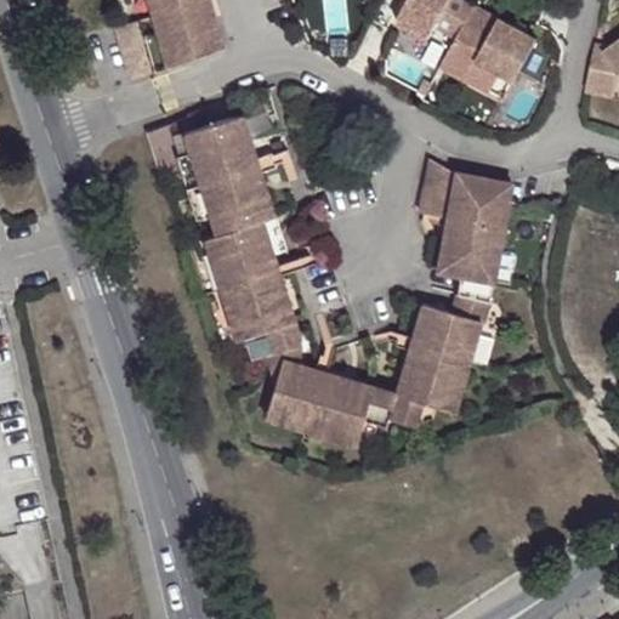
[(226,47),(211,0),(149,0),(158,30),(148,33),(158,71),(226,47)]
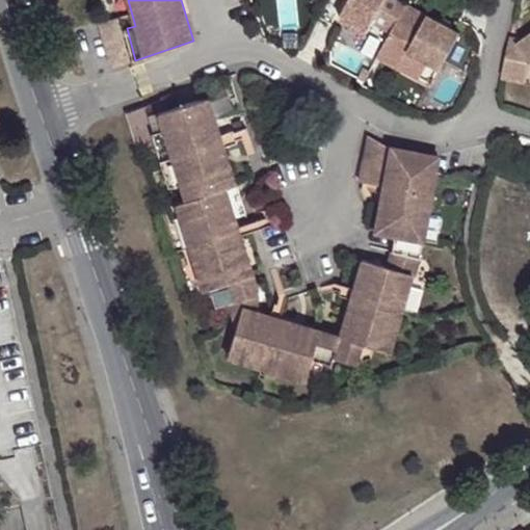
[(353,0),(344,19),(371,34),(377,23),(392,32),(406,6),(395,0),(353,0)]
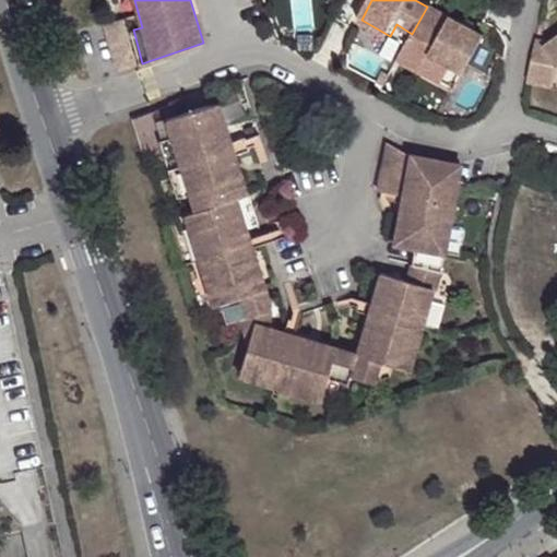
[(484,35),(428,4),(427,7),(412,34),(396,60),(418,71),(428,54),(451,66),(463,72),(484,35)]
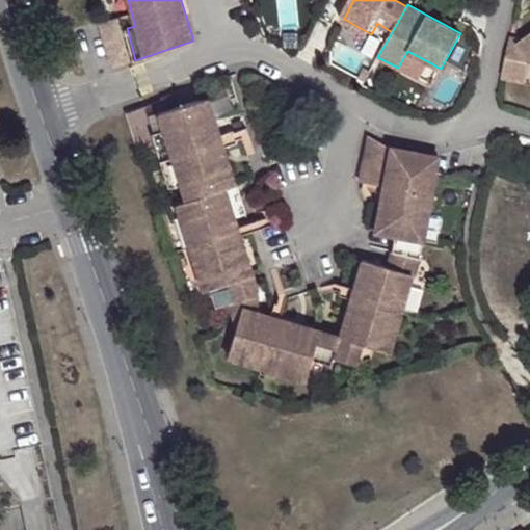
[(121,17),(101,22),(107,43),(126,36),(121,17)]
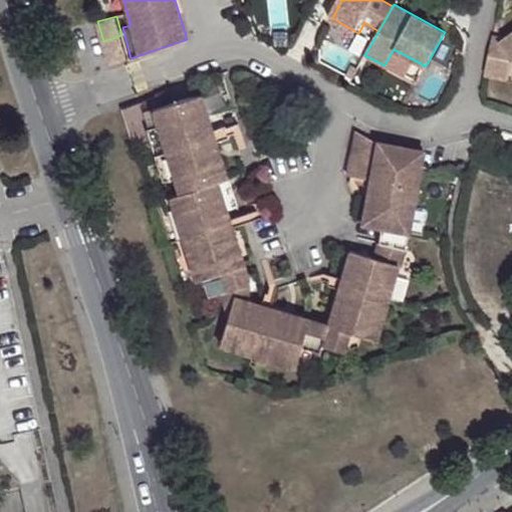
[(121,35),(103,41),(109,64),(129,59),(121,35)]
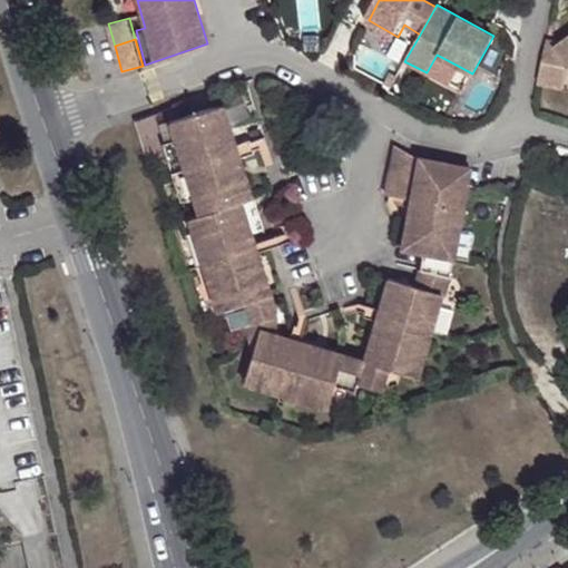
[(567,41),(561,46),(547,43),(539,87),(565,91),(566,85),(566,80),(567,79),(567,41)]
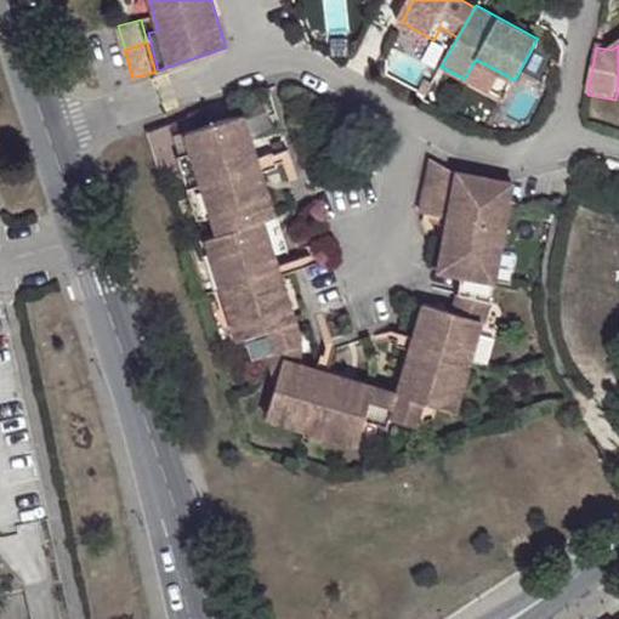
[(501,73),(476,60),(465,79),(490,94),(501,73)]
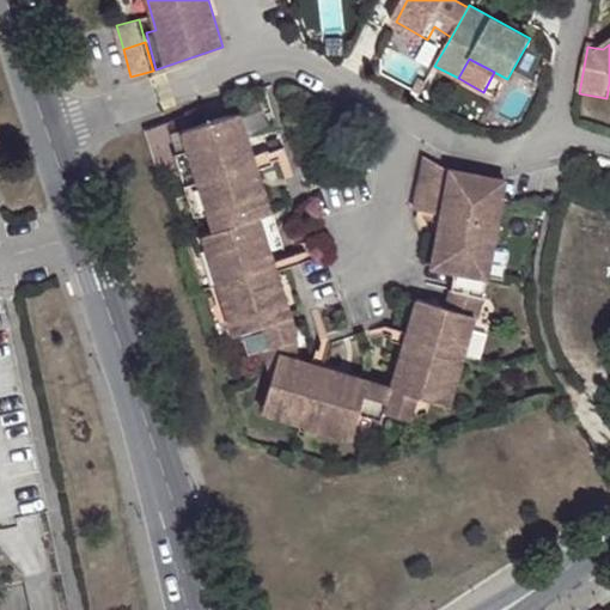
[(238,113),(182,129),(188,148),(199,180),(208,211),(214,230),(257,215),(269,212),(256,169),(251,156),(238,113)]
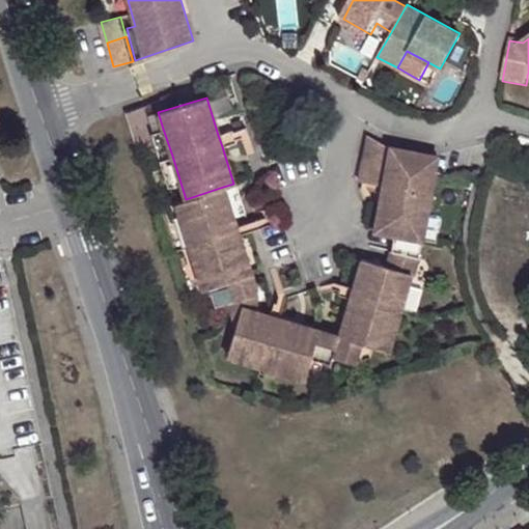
[(163,129),(154,132),(162,159),(172,156),(163,129)]
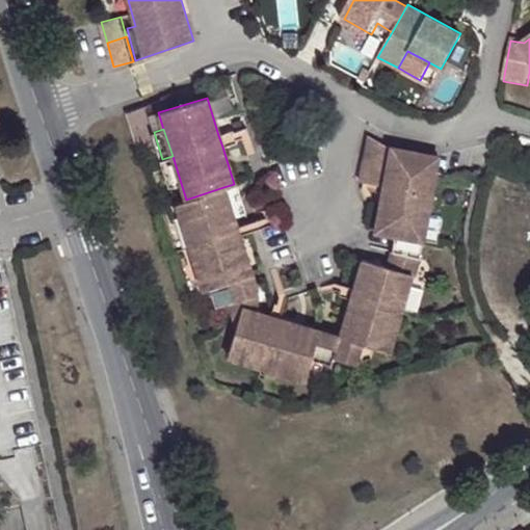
[(218,135),(222,147),(237,142),(236,140),(248,136),(246,129),(234,133),(233,130),(218,135)]
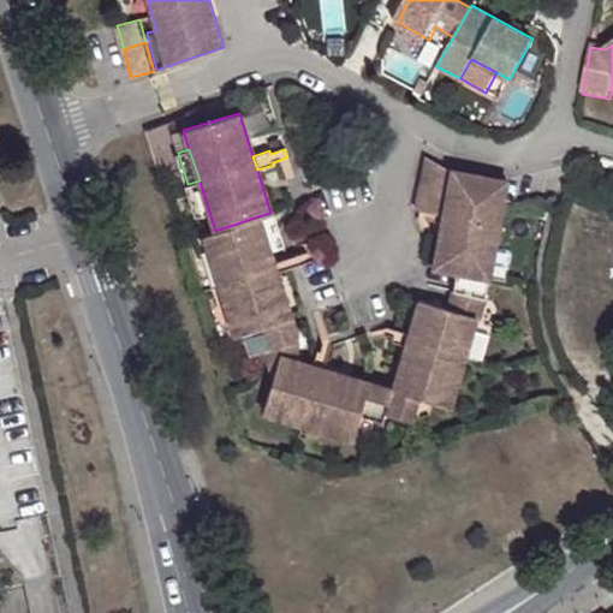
[(451,171),(428,158),(414,210),(417,210),(415,219),(439,222),(432,269),(454,274),(488,281),(509,182),(451,171)]
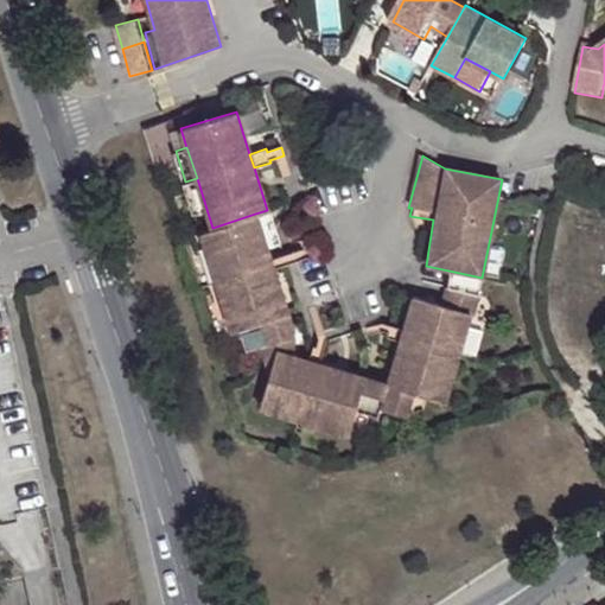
[(197,178),(185,182),(195,212),(207,209),(197,178)]
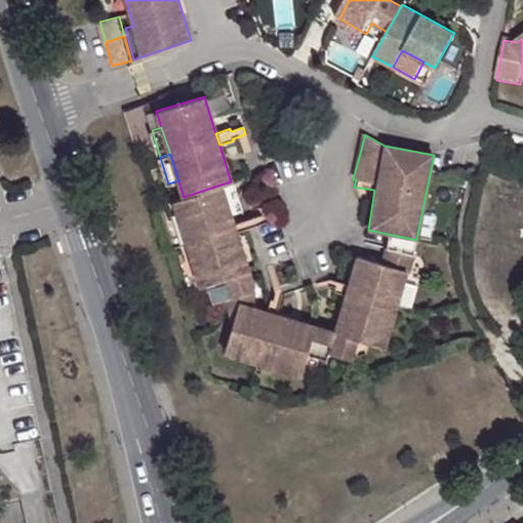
[(231,182),(220,185),(230,212),(241,208),(233,180),(231,182)]
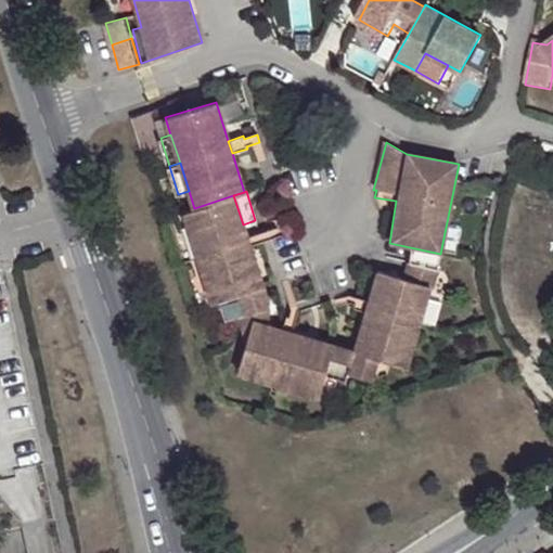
[(197,256),(213,301),(217,300),(224,321),(238,317),(265,308),(266,301),(267,300),(265,293),(262,286),(249,245),(246,236),(243,224),(233,195),(194,208),(183,210),(197,256)]
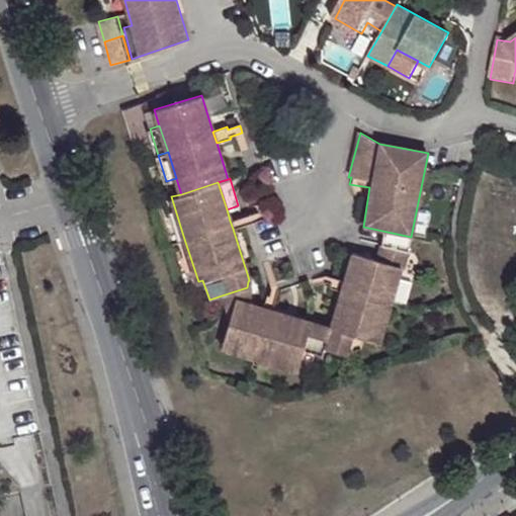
[(263,209),(249,215),(252,223),(266,219),(263,209)]
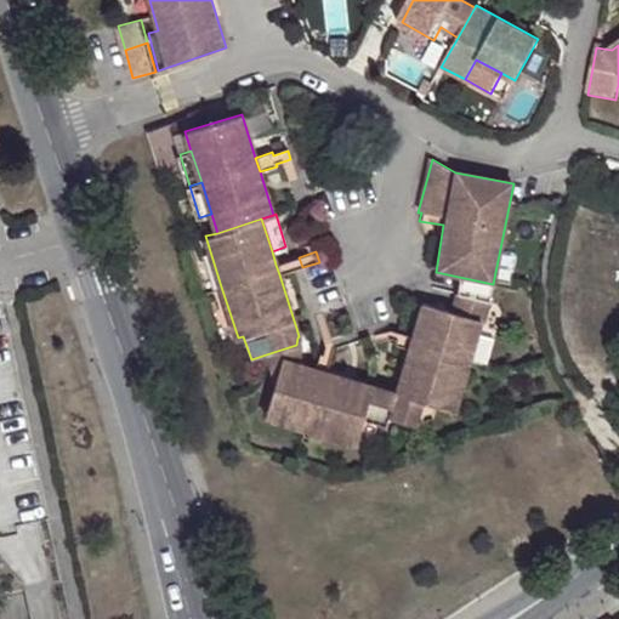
[(299,257),(290,260),(293,271),(302,267),(299,257)]
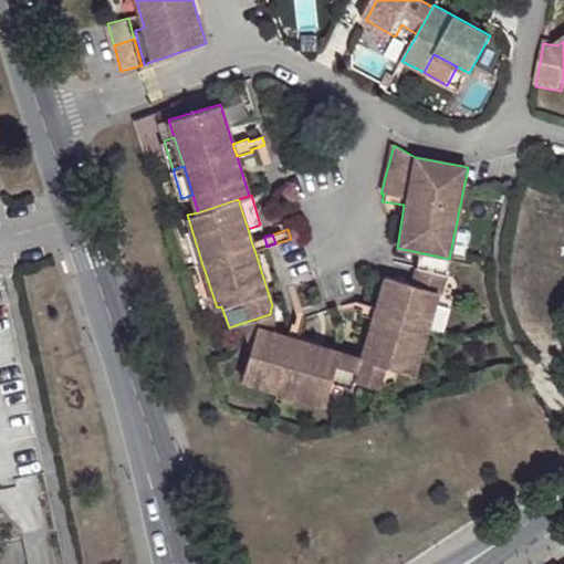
[(264,237),(251,241),(254,250),(267,247),(264,237)]
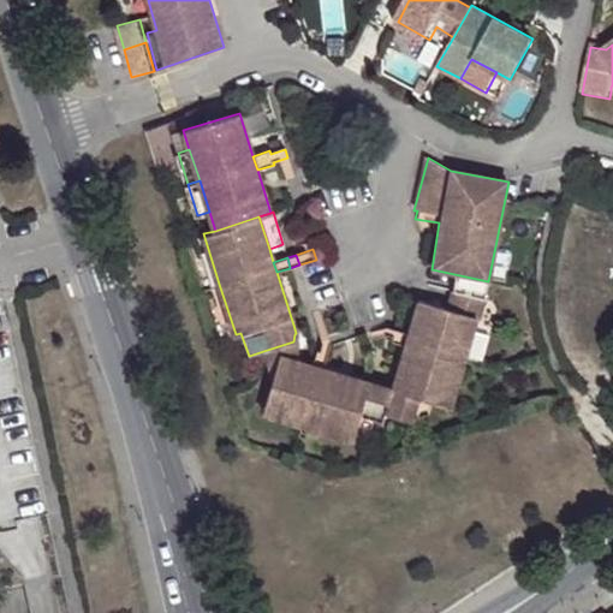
[(392,388),(406,397),(432,404),(450,409),(475,320),(478,321),(483,301),(488,281),(454,274),(451,292),(446,308),(418,299),(409,333),(405,346),(392,388)]
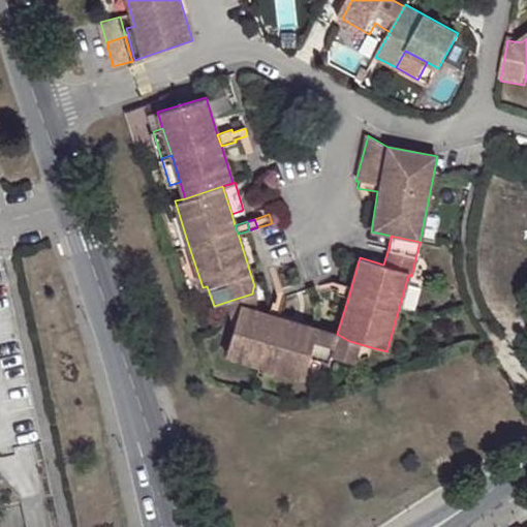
[(351,286),(338,283),(337,289),(336,293),(348,298),(351,286)]
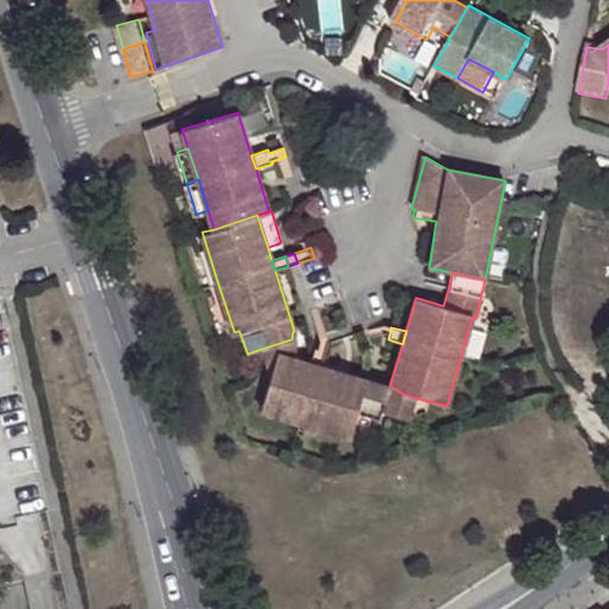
[(13,330),(0,332),(0,589),(13,586),(42,580),(67,576),(54,515),(13,330)]
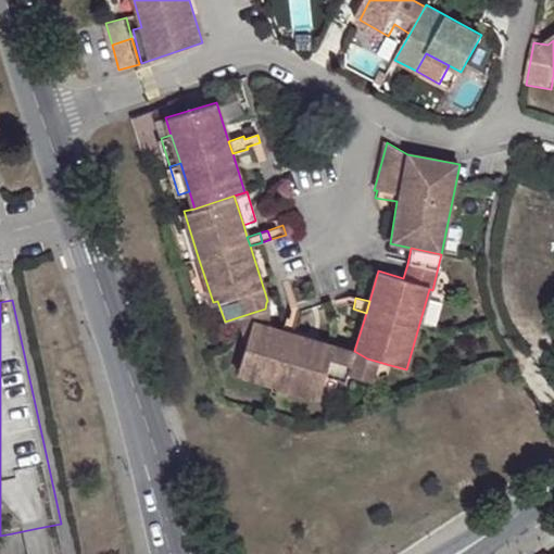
[(265,309),(238,317),(247,347),(253,322),(263,325),(268,307),(266,302),(265,309)]
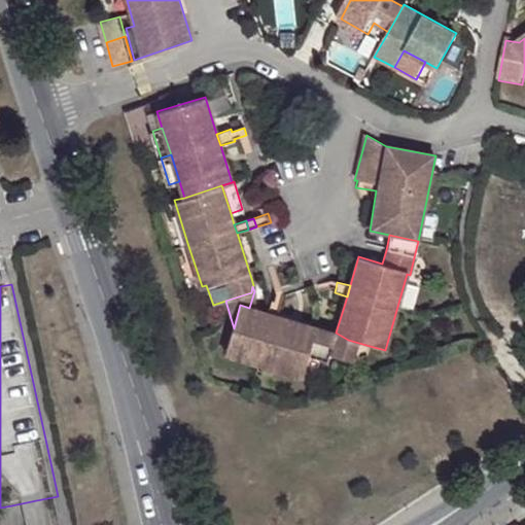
[(268,313),(275,315),(280,300),(275,299),(274,302),(272,301),(268,313)]
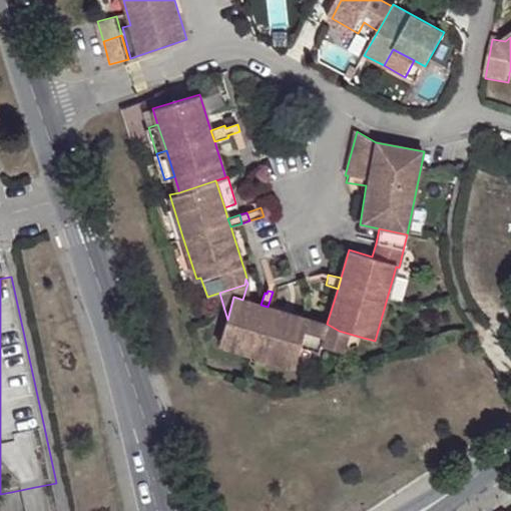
[(268,307),(261,305),(242,300),(233,297),(227,320),(219,345),(295,367),(301,348),(320,354),(322,347),(333,350),(339,331),(327,324),(313,320),(268,307)]
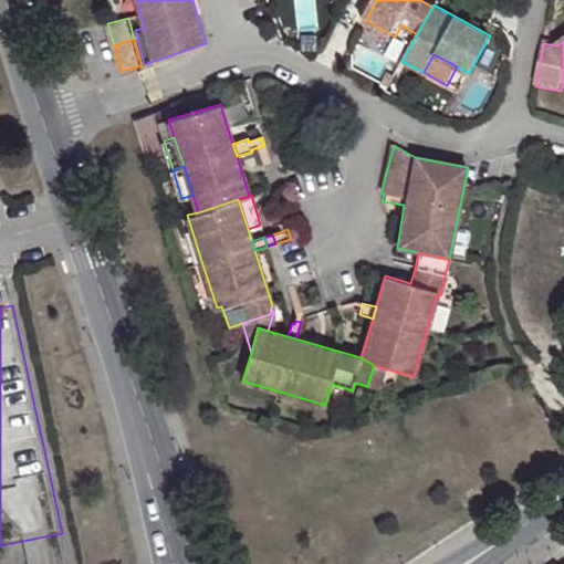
[(374,365),(367,386),(376,388),(395,383),(397,372),(374,365)]
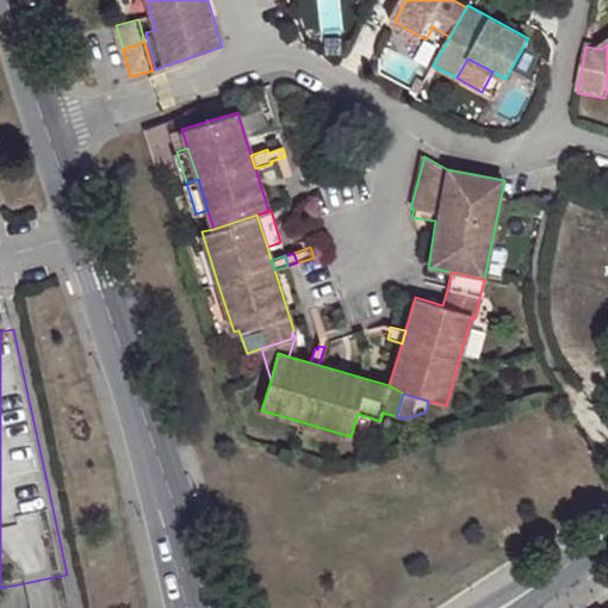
All buildings are outlined.
